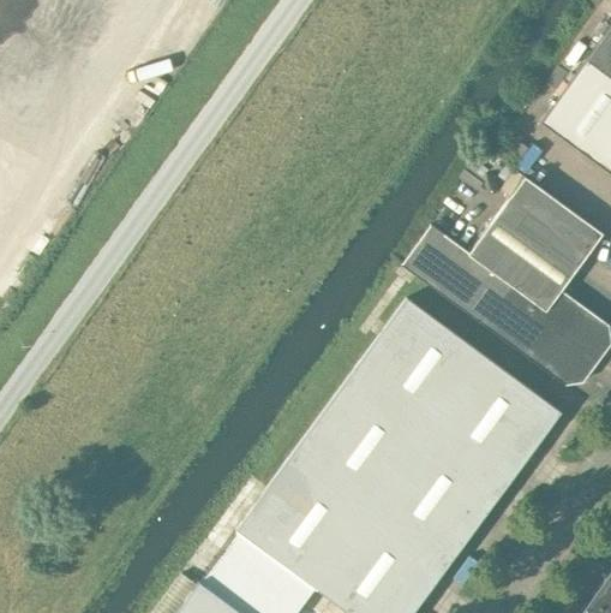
[(610,29),(543,124),(610,174),(610,29)]
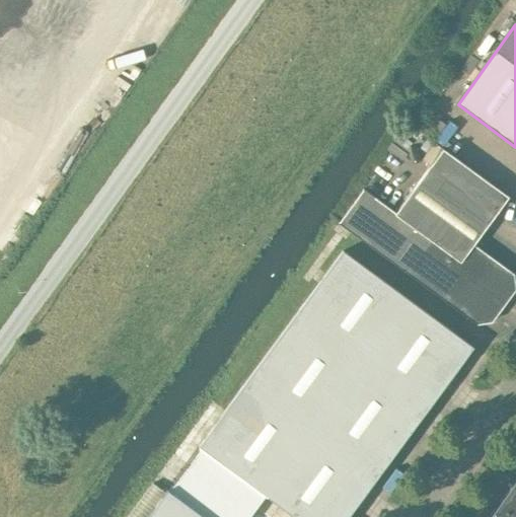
[(515,275),(475,246),(511,199),(445,150),(398,214),(366,191),(341,224),(480,325),(494,323),(515,294),(515,275)]
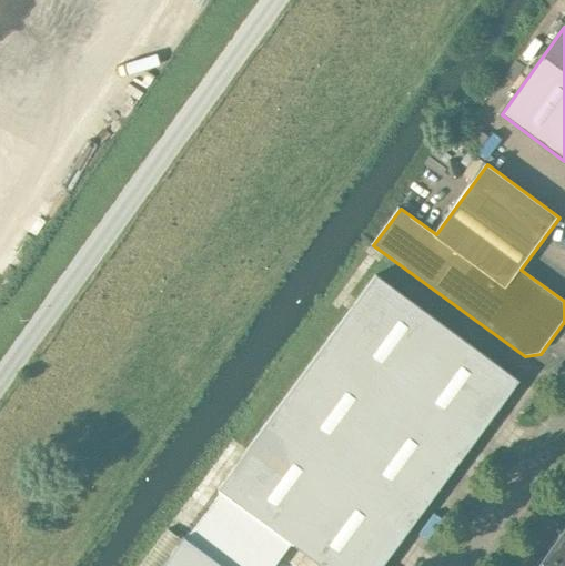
[(384,565),(521,382),(500,366),(379,278),(221,491),(322,565),(384,565)]
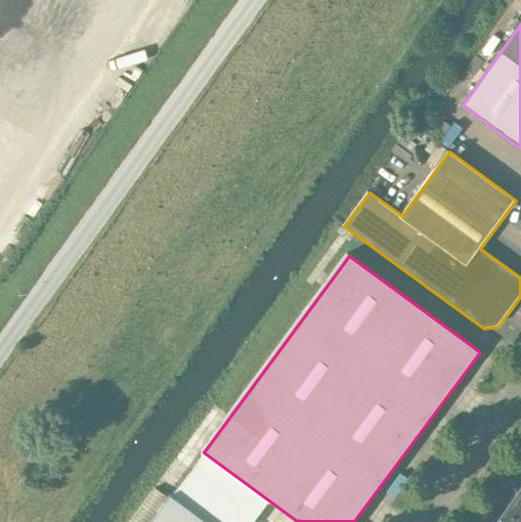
[(520,488),(496,521),(520,521),(520,488)]
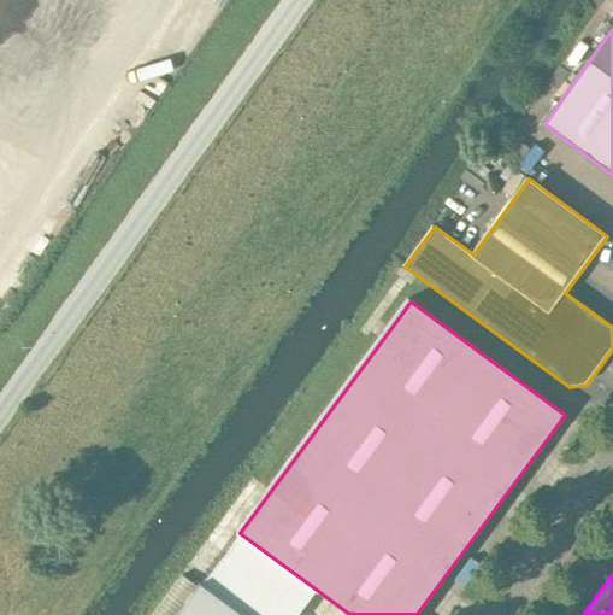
[(242,614),(201,584),(178,614),(242,614)]
